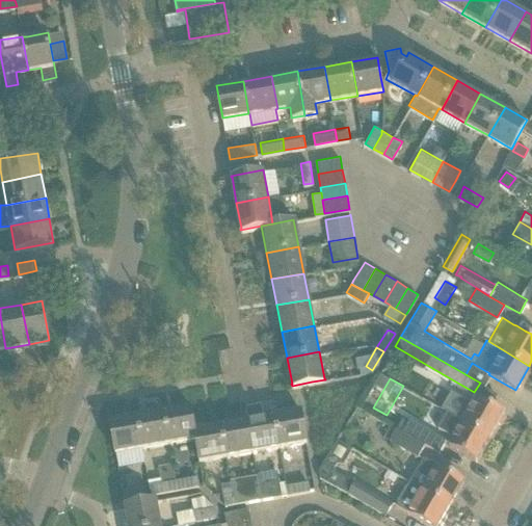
[(477,394),(473,401),(450,389),(441,405),(447,410),(462,418),(489,434),(503,410),(477,394)]
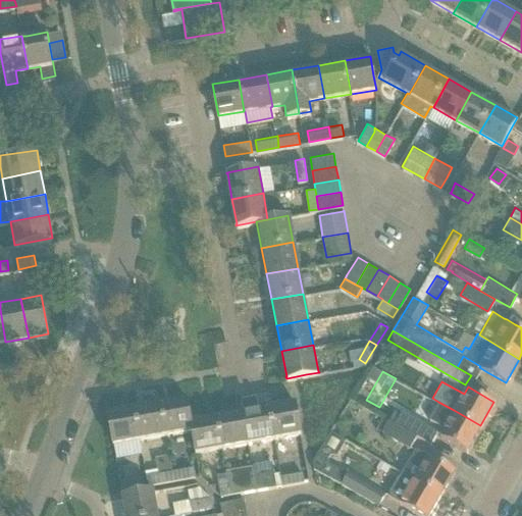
[(191,420),(187,397),(186,397),(186,398),(160,403),(165,432),(191,428),(192,427),(191,420)]
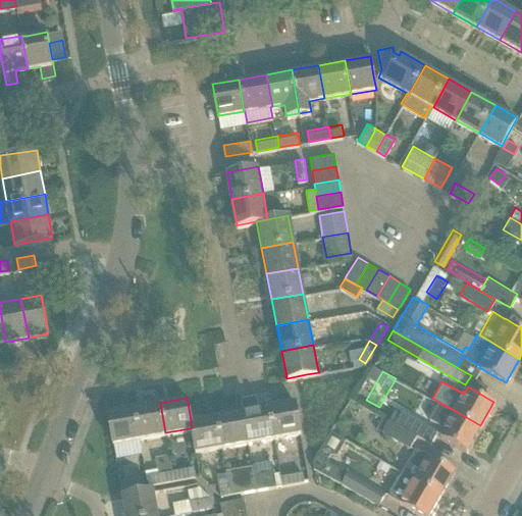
[(274,436),(301,431),(296,400),(295,401),(295,402),(269,406),(274,436)]
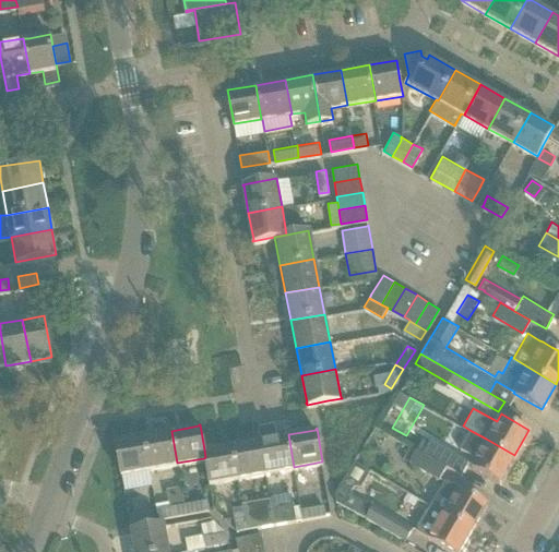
[(470,430),(460,447),(476,456),(472,465),(480,470),(500,481),(514,455),(486,439),(470,430)]
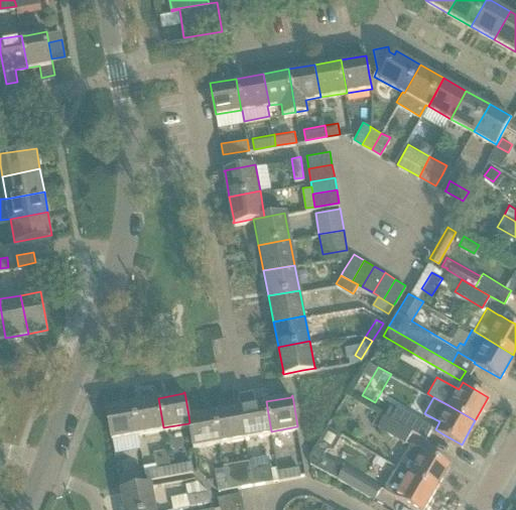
[(138,432),(163,427),(158,398),(133,402),(138,432)]
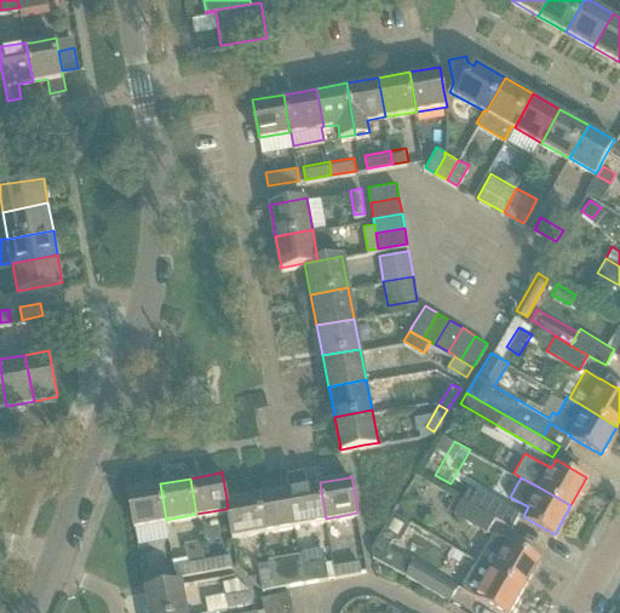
[(328,531),(326,519),(320,482),(288,488),(294,525),(297,536),(328,531)]
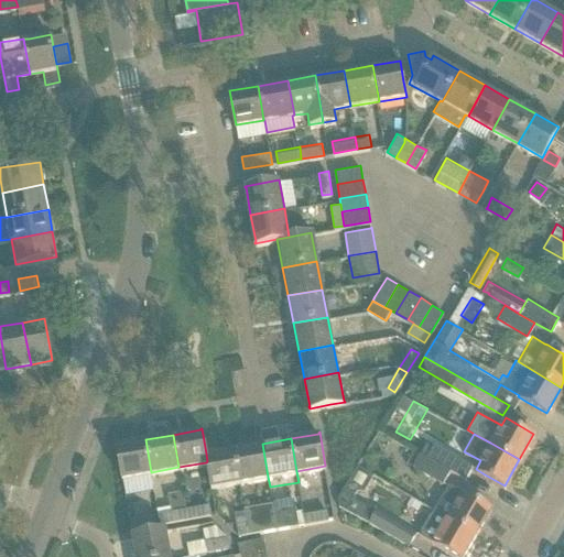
[(122,478),(151,472),(145,439),(118,444),(117,444),(116,444),(122,478)]
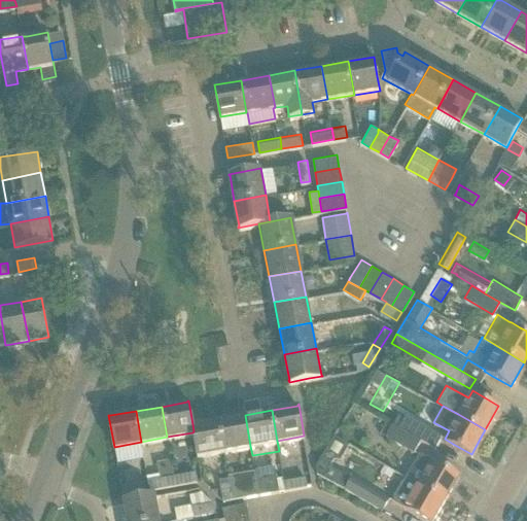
[(394,422),(393,423),(421,439),(435,447),(442,437),(425,427),(425,428),(398,413),(394,422)]
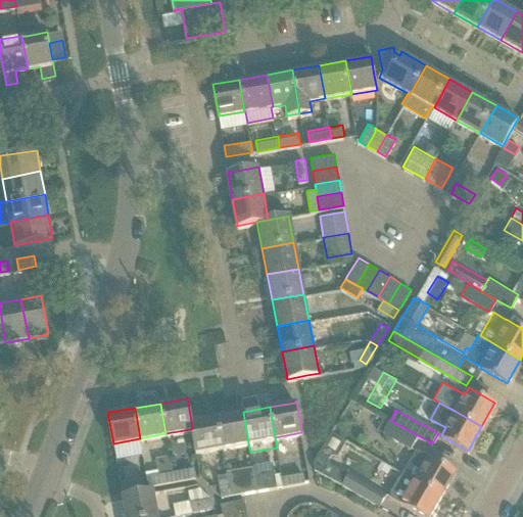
[(223,447),(248,442),(243,412),(218,416),(223,447)]
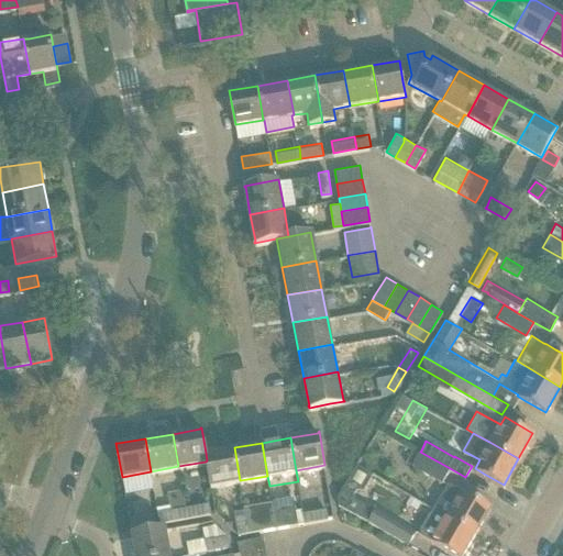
[(210,486),(240,480),(234,447),(206,453),(207,460),(206,462),(210,486)]
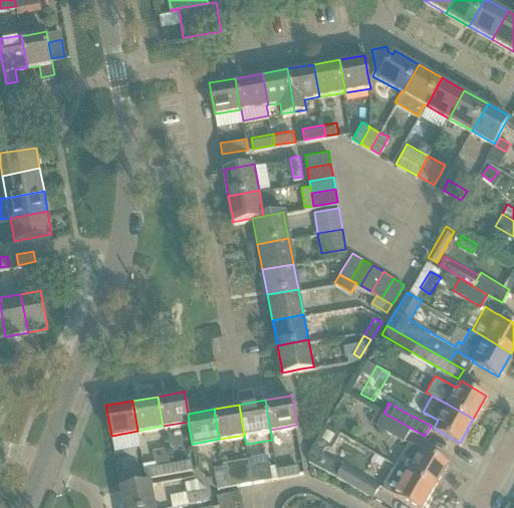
[(406,437),(411,428),(383,413),(382,412),(375,424),(404,440),(406,437)]
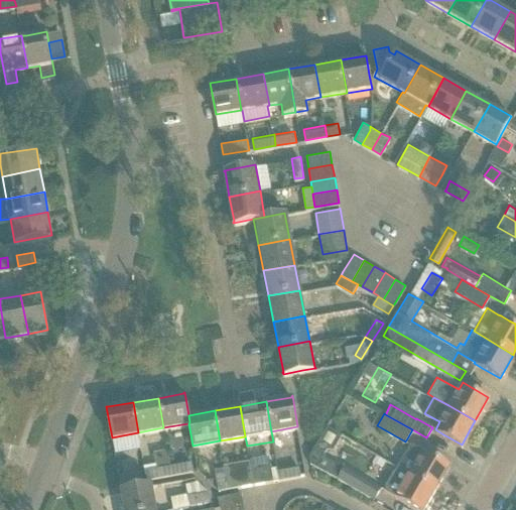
[(310,462),(339,476),(373,497),(374,497),(380,486),(345,465),(323,452),(332,435),(323,430),(308,457),(309,459),(310,462)]
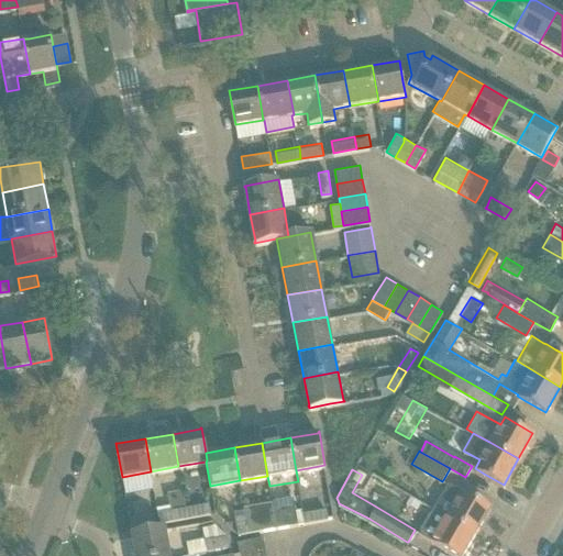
[(448,481),(433,507),(448,514),(448,515),(475,532),(490,506),(472,495),(463,490),(448,481)]
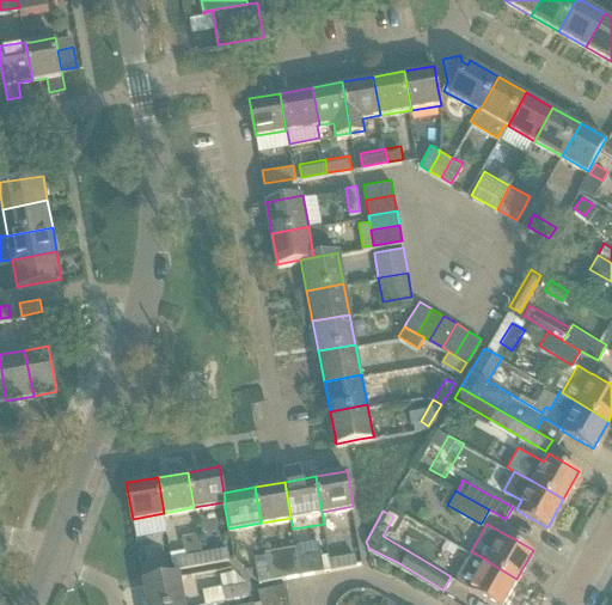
[(452,550),(456,543),(446,537),(441,545),(452,550)]
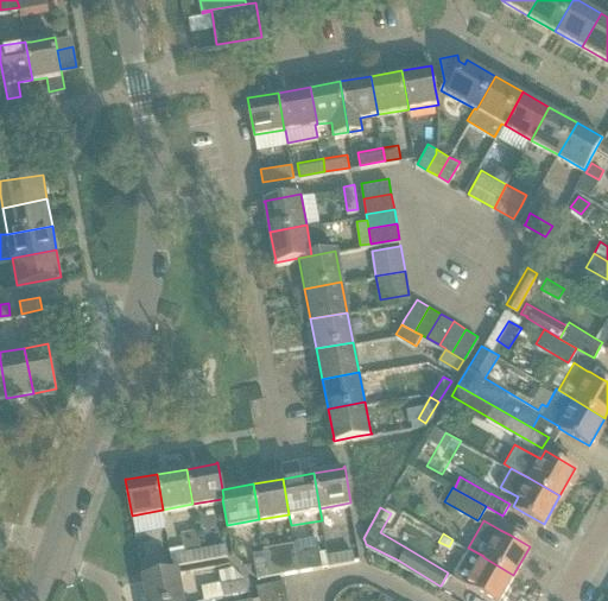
[(328,552),(320,554),(316,535),(293,539),(298,568),(329,563),(328,552)]
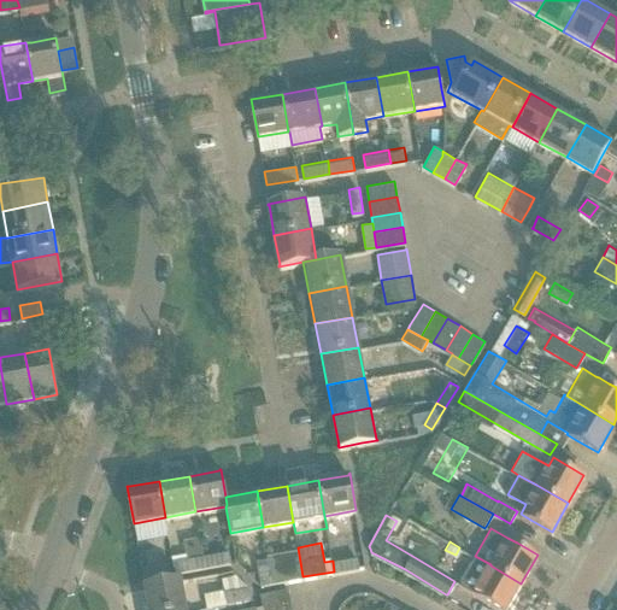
[(203,553),(204,553),(201,544),(184,547),(187,556),(172,559),(175,572),(181,570),(205,565),(203,553)]
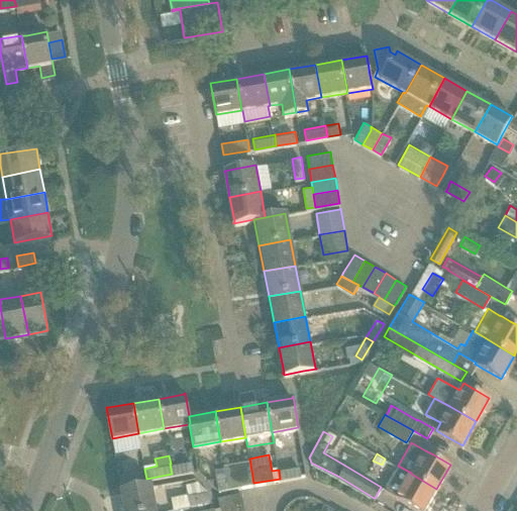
[(240,486),(253,483),(249,458),(222,464),(223,468),(224,467),(228,488),(240,486)]
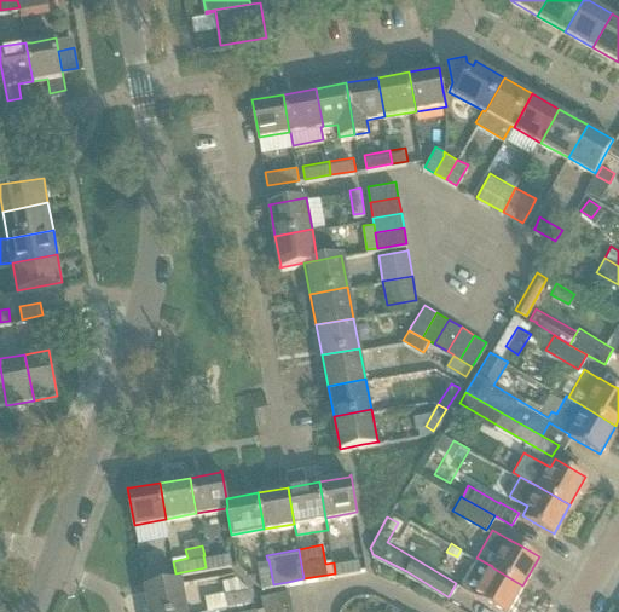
[(203,555),(206,567),(232,563),(230,550),(204,555),(203,555)]
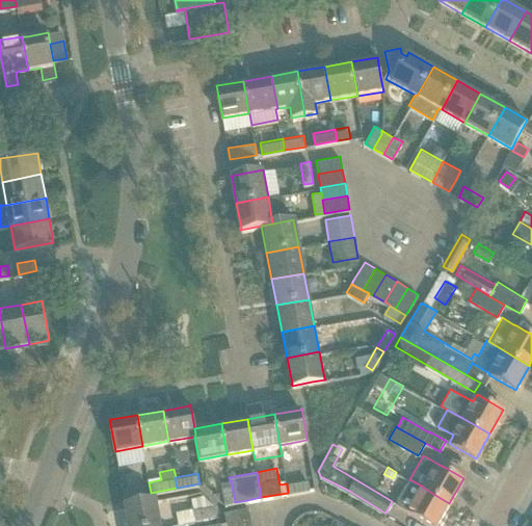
[(288,493),(310,489),(308,479),(287,483),(288,493)]
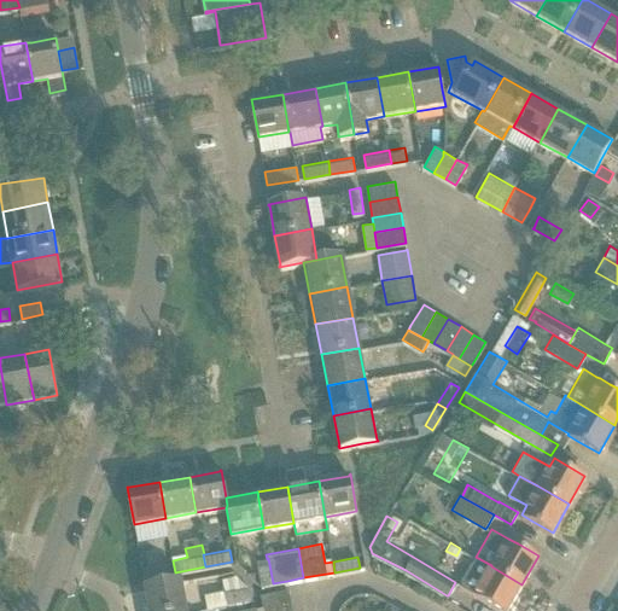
[(459,583),(476,593),(474,594),(503,610),(506,610),(522,585),(491,566),(491,565),(476,557),(459,583)]
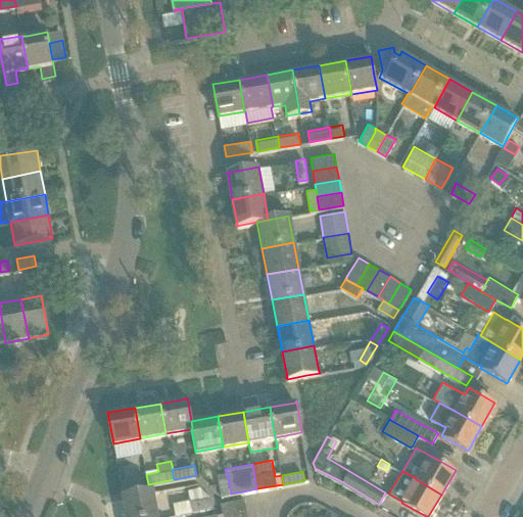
[(222,495),(231,494),(227,472),(226,473),(218,474),(222,495)]
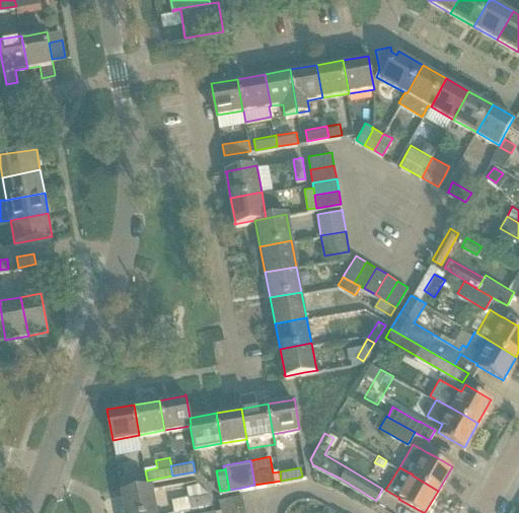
[(120,475),(121,486),(142,482),(140,472),(120,475)]
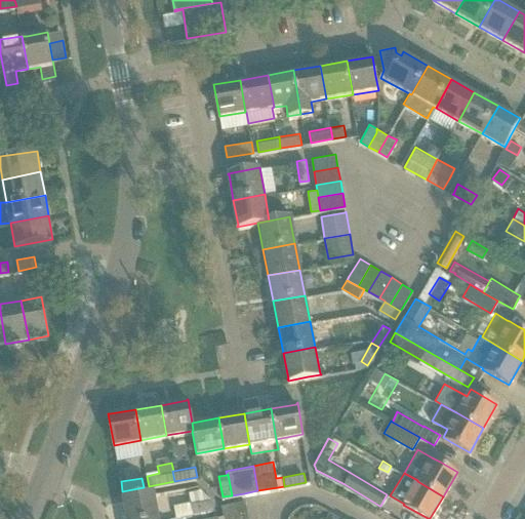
[(127,518),(151,518),(159,518),(154,491),(123,497),(122,497),(123,498),(127,518)]
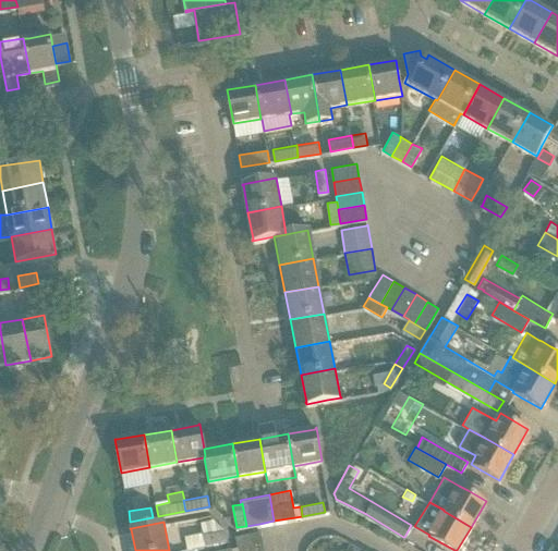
[(227,540),(227,537),(226,530),(203,535),(205,543),(227,540)]
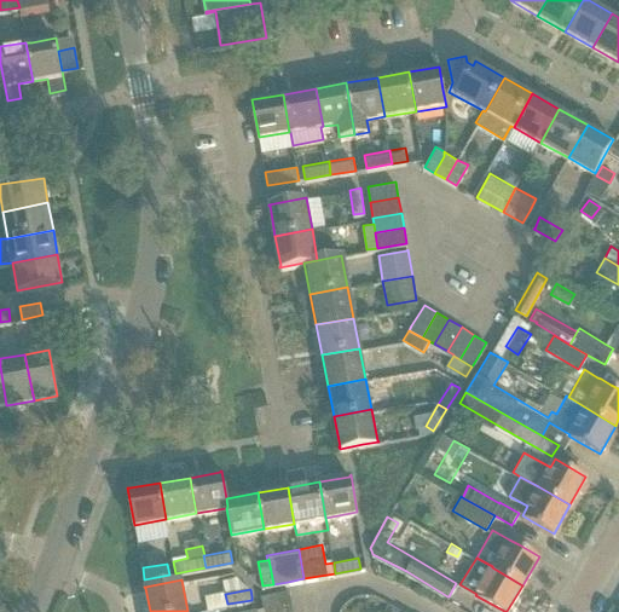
[(264,608),(291,604),(289,589),(261,594),(264,608)]
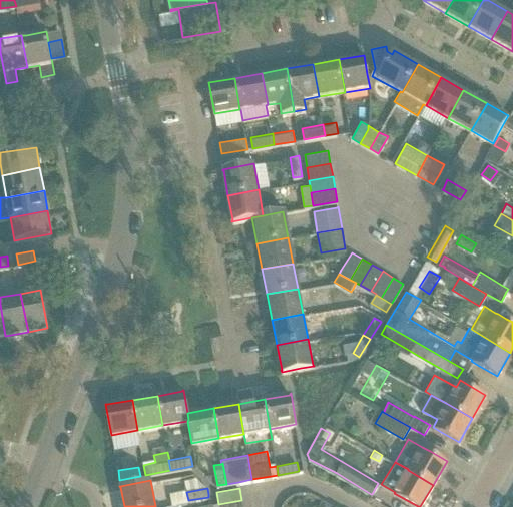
[(338,506),(322,498),(317,506),(318,506),(338,506)]
